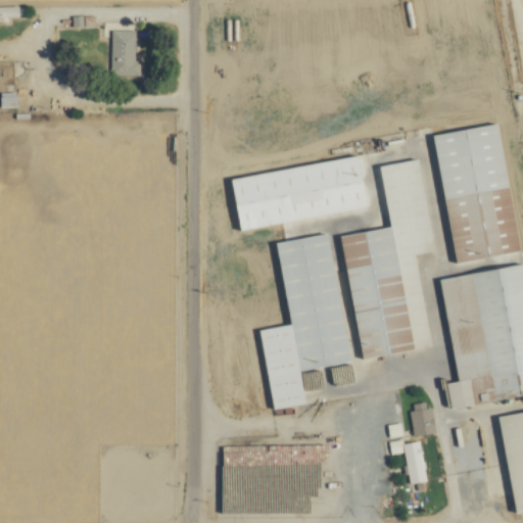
[(498,125),(434,135),(454,263),(517,253),(498,125)]
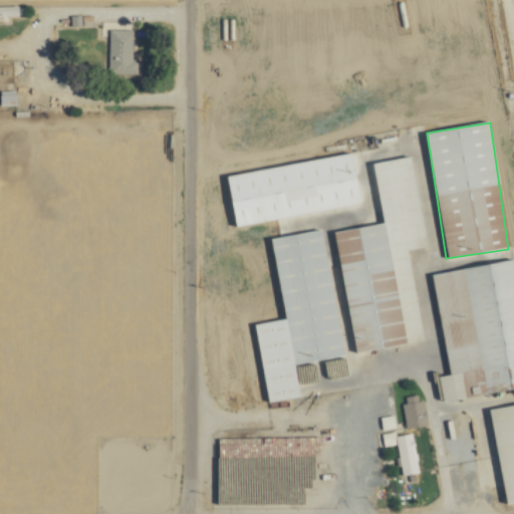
[(361,206),(353,156),(222,174),(229,226),(361,206)]
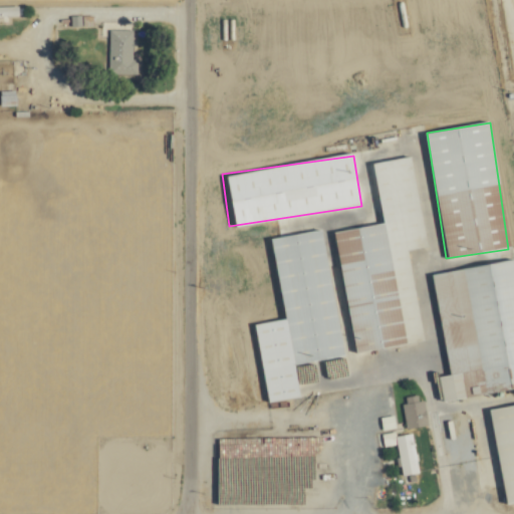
[(354,352),(423,341),(409,249),(426,247),(413,157),(372,163),(381,224),(335,231),(354,352)]
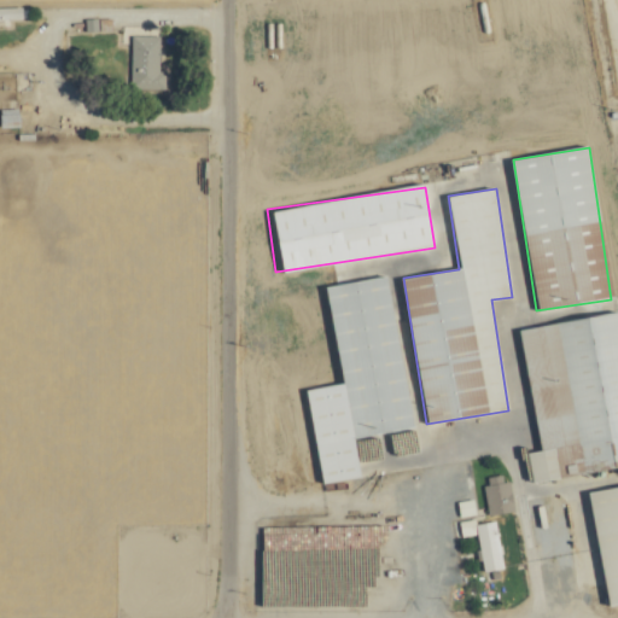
[(339,384),(301,389),(314,484),(361,478),(355,437),(412,429),(390,277),(325,286),(339,384)]
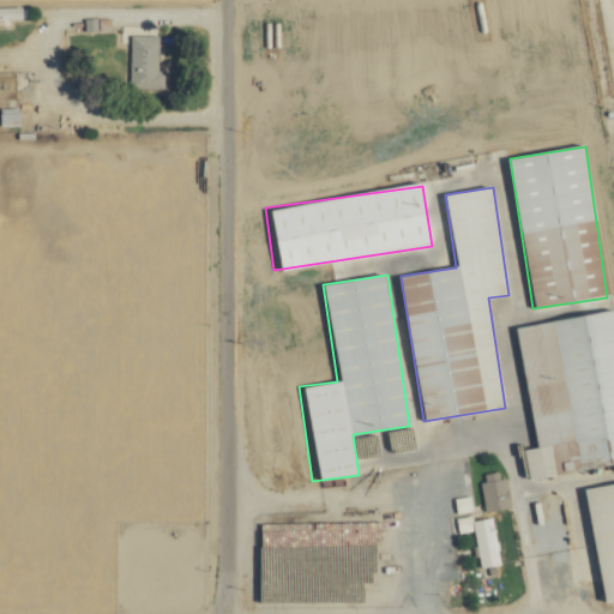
[(613,465),(613,311),(516,326),(535,449),(523,450),(528,479),(613,465)]
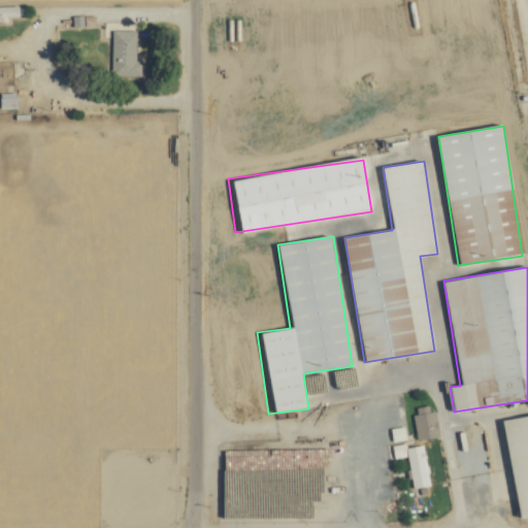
[(411,407),(414,438),(433,437),(431,405),(411,407)]
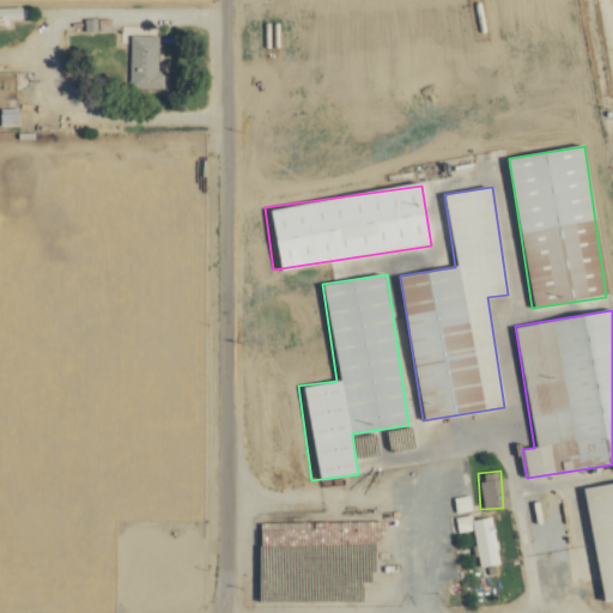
[(612,483),(577,487),(582,521),(565,523),(574,582),(594,578),(596,601),(612,598),(612,483)]
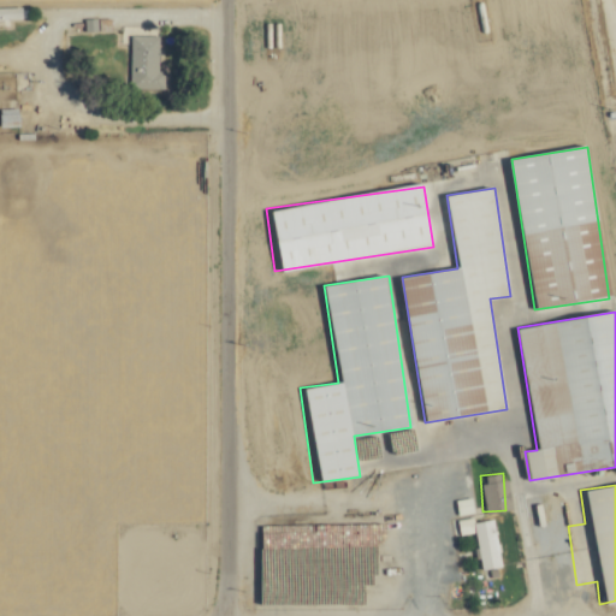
[(491,520),(471,522),(471,519),(452,520),(455,535),(472,533),(475,569),(496,568),(491,520)]
